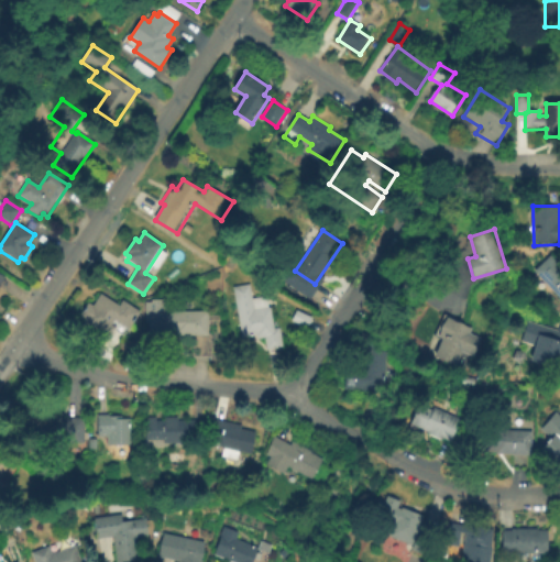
[(559,297),(537,272),(558,253),(559,254),(559,297)]
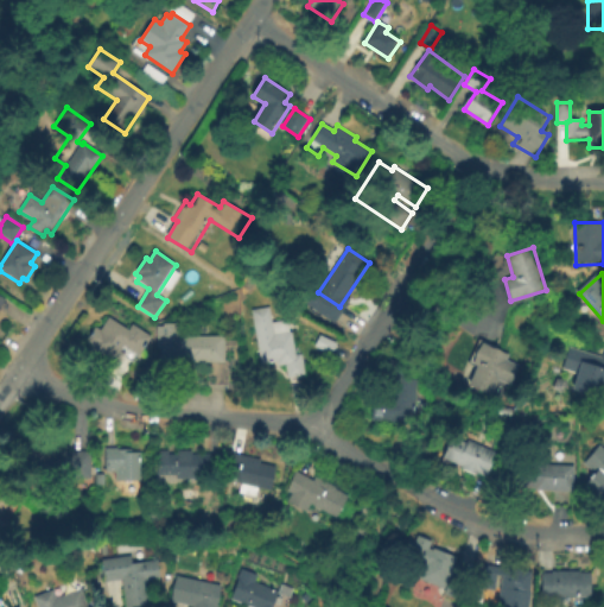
[(305,374),(288,378),(287,366),(279,367),(278,362),(262,365),(252,310),(269,307),(273,323),(290,320),(296,355),(302,354),(305,374)]
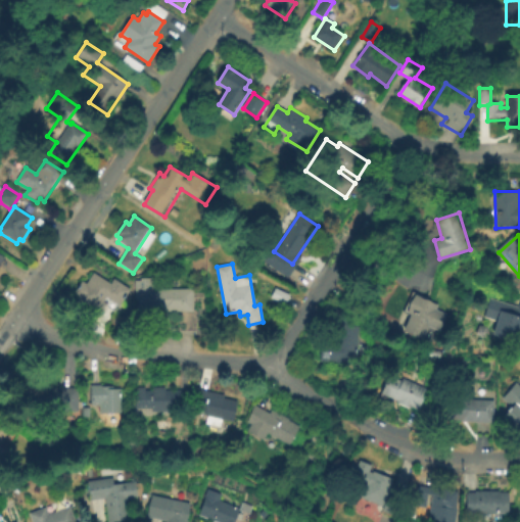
[(121,307),(110,301),(100,316),(73,296),(83,282),(87,285),(95,274),(110,284),(114,279),(132,291),(121,307)]
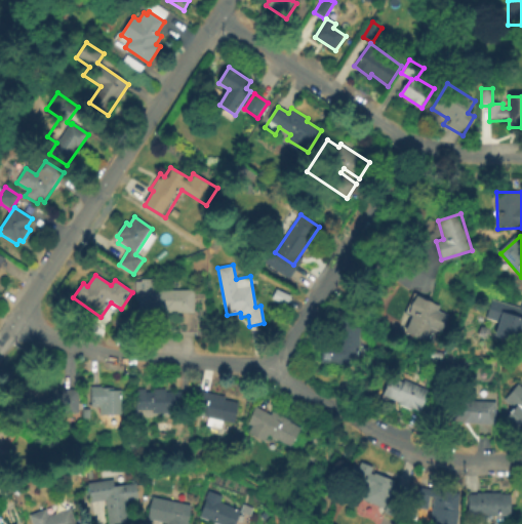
[(292,296),(287,307),(271,299),(277,288),(292,296)]
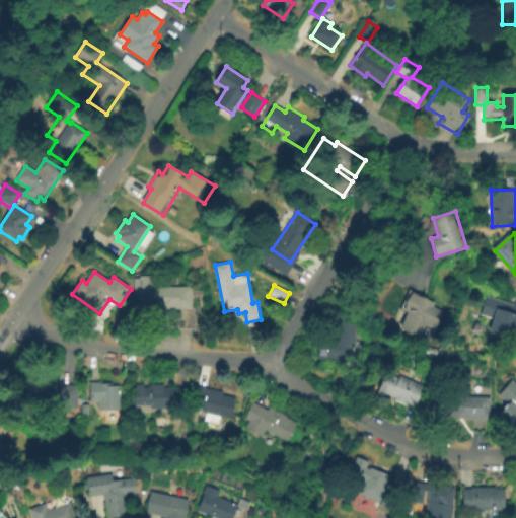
[(193,309),(152,310),(152,287),(192,287),(193,309)]
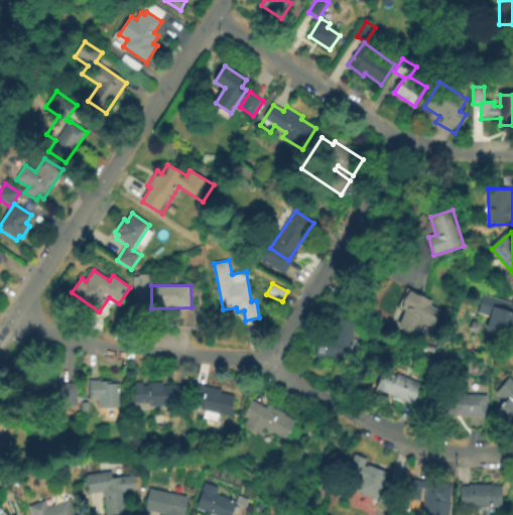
[(397,329),(406,310),(399,307),(407,289),(435,302),(419,339),(397,329)]
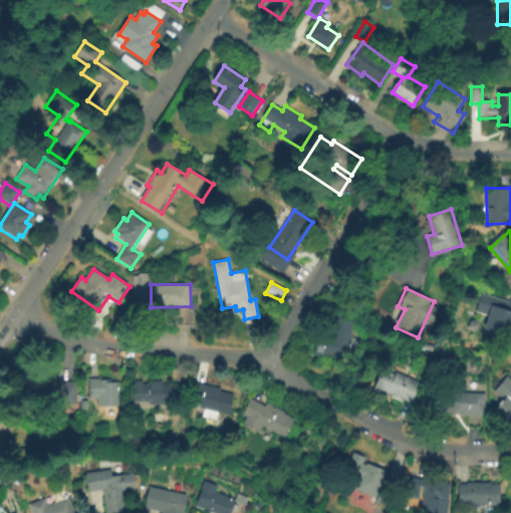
[(510,326),(508,333),(495,329),(498,320),(475,312),(482,292),(509,300),(510,297),(510,326)]
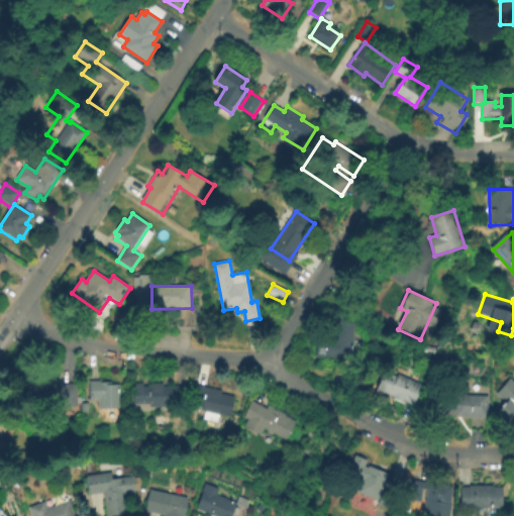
[(353,357),(317,356),(318,317),(327,317),(327,306),(345,307),(345,322),(354,322),(353,357)]
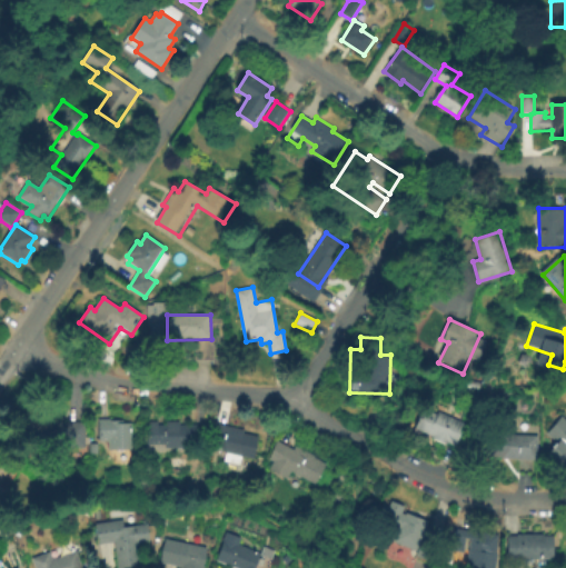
[(457,447),(414,427),(423,408),(436,415),(438,410),(468,424),(457,447)]
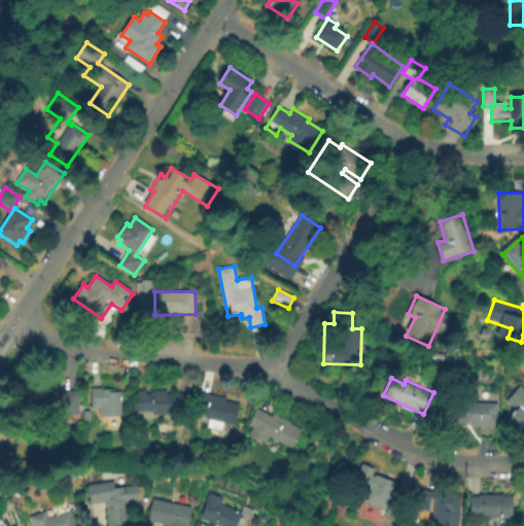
[(523,433),(509,419),(517,411),(507,400),(521,385),(523,387),(523,433)]
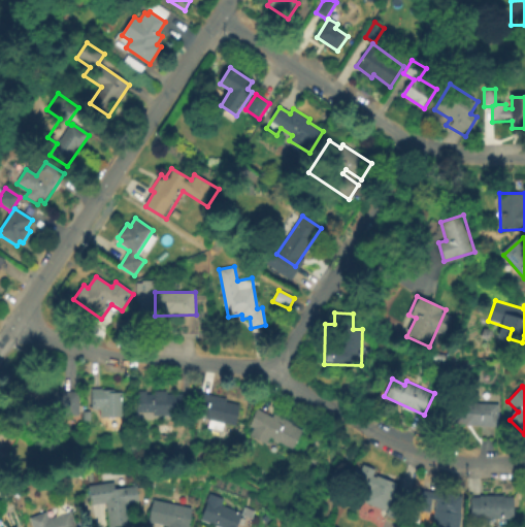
[(102,419),(101,407),(94,408),(92,388),(103,387),(103,390),(115,389),(115,392),(123,392),(125,418),(102,419)]
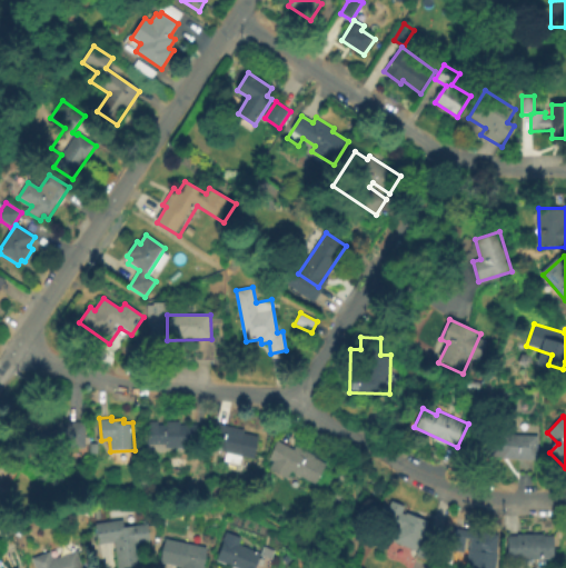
[(200,447),(167,449),(167,444),(148,445),(147,420),(159,419),(159,426),(168,426),(167,420),(181,419),(181,424),(199,424),(200,447)]
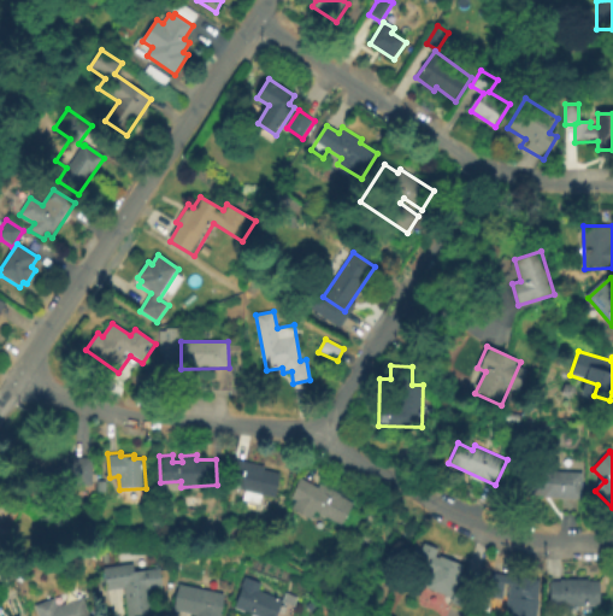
[(92,486),(46,485),(47,456),(93,457),(92,486)]
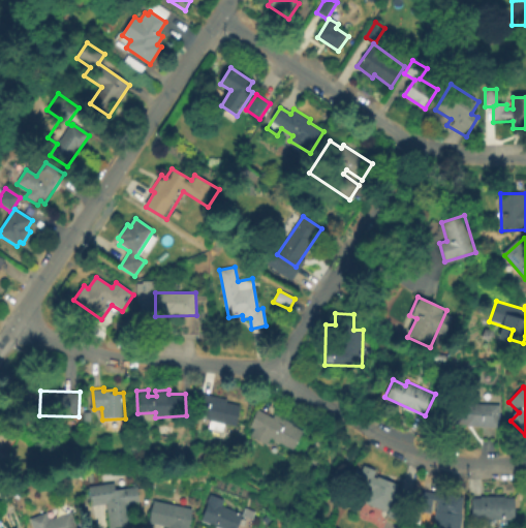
[(237,427),(226,425),(224,432),(209,429),(211,418),(196,415),(203,391),(228,397),(227,401),(242,404),(237,427)]
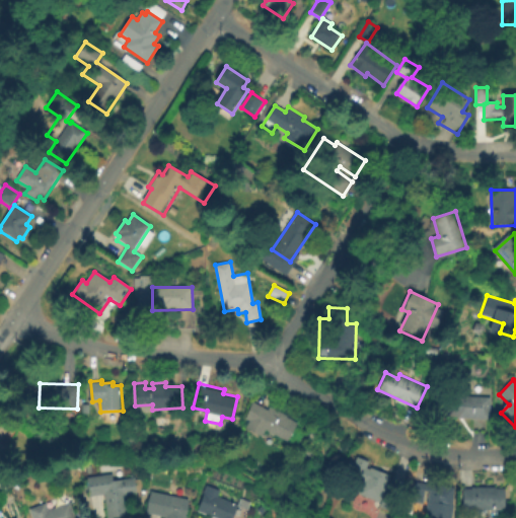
[(491,418),(447,418),(448,393),(492,394),(491,418)]
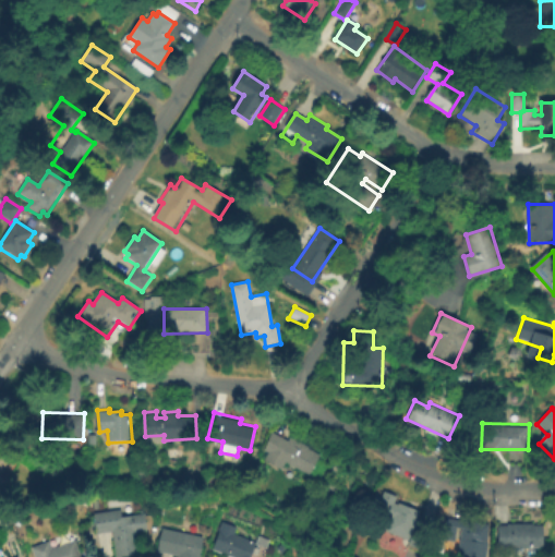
[(311,475),(286,463),(282,470),(265,462),(269,452),(264,450),(273,432),(289,440),(290,437),(322,452),(311,475)]
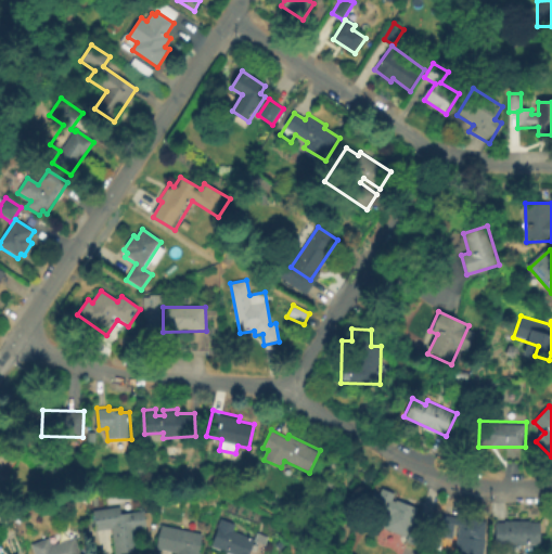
[(0,453),(11,460),(0,476),(0,453)]
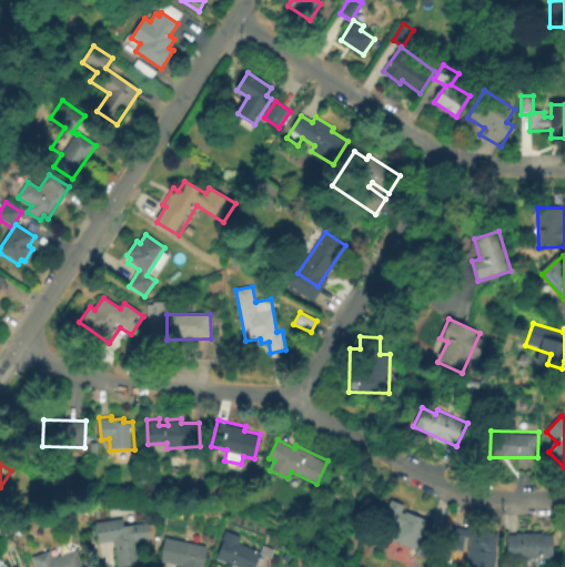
[(434,564),(414,555),(416,552),(386,539),(394,523),(380,517),(387,497),(405,505),(403,510),(432,522),(425,537),(442,544),(434,564)]
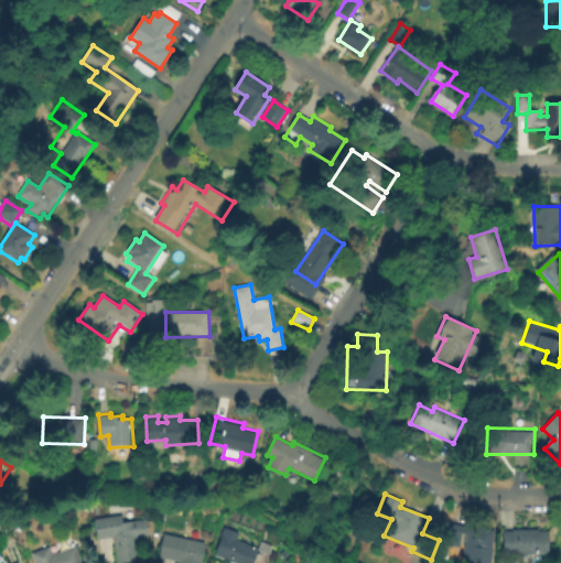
[(141,562),(116,562),(111,538),(97,540),(94,517),(122,511),(125,523),(147,519),(150,538),(137,540),(141,562)]
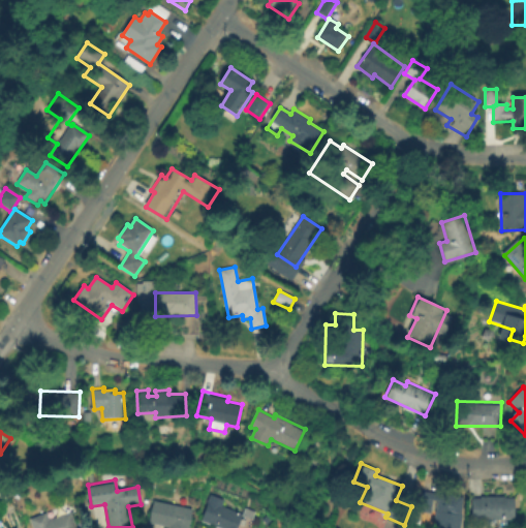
[(462,527),(432,527),(437,502),(428,500),(429,491),(464,497),(460,516),(464,517),(462,527)]
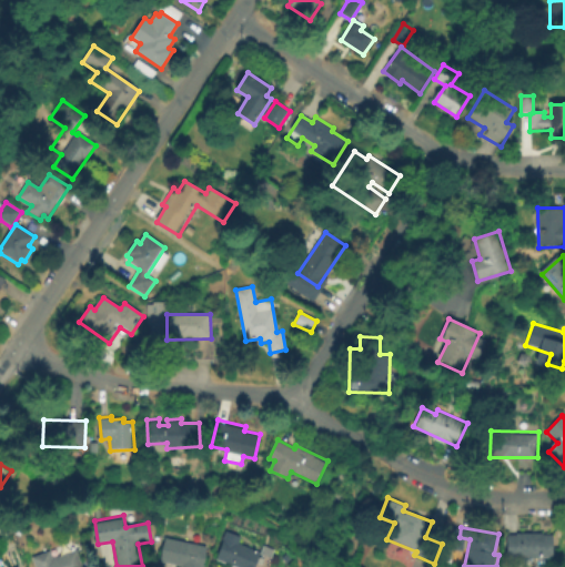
[(554,560),(508,560),(508,534),(554,535),(554,560)]
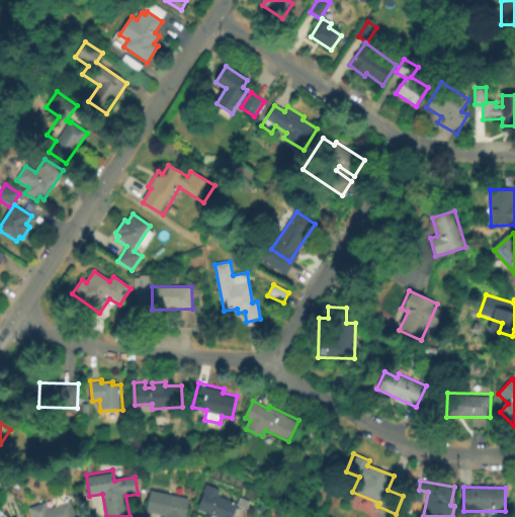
[(184,516),(167,516),(146,512),(151,490),(189,498),(184,516)]
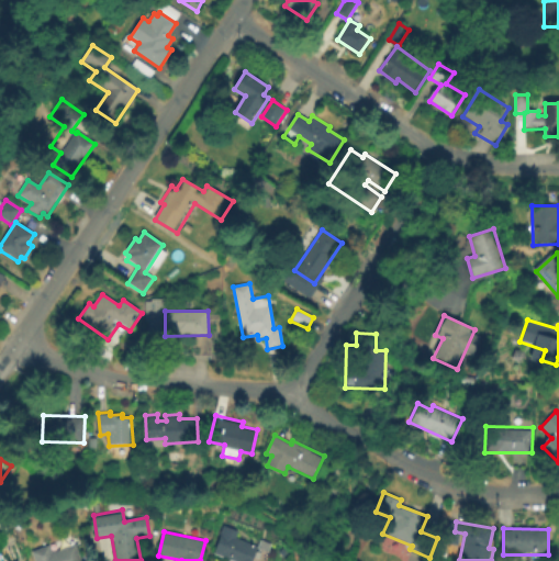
[(231,560),(213,554),(222,533),(258,546),(253,560),(231,560)]
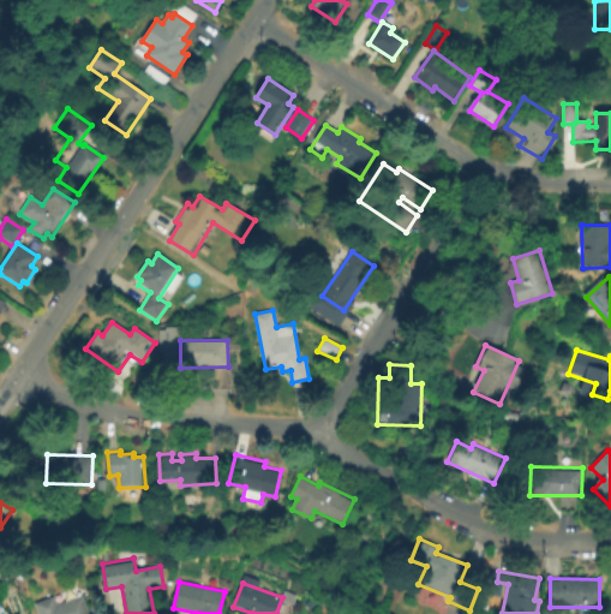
[(88,613),(39,613),(33,597),(51,591),(55,604),(82,595),(88,613)]
